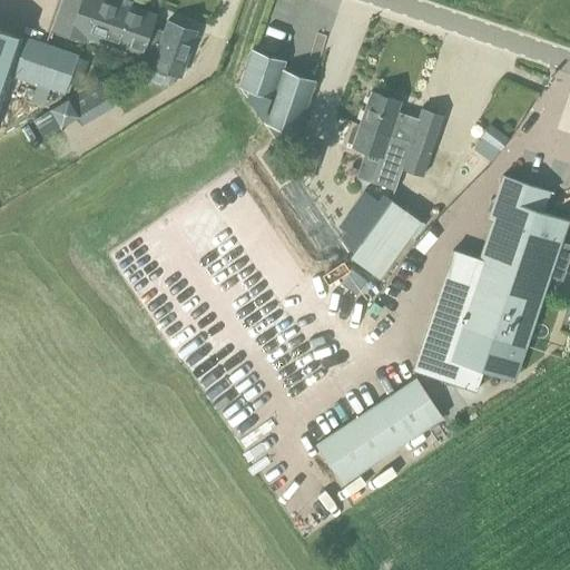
[(109,0),(82,0),(72,30),(141,55),(143,52),(155,57),(151,69),(180,79),(197,31),(167,21),(165,30),(151,26),(155,16),(109,0)]
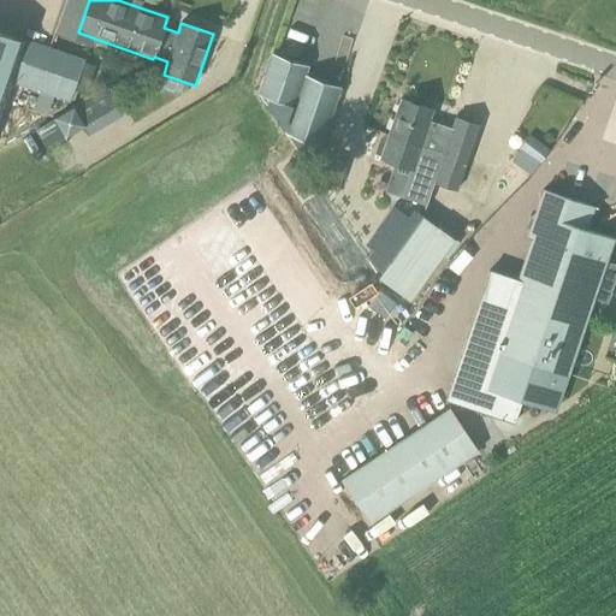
[(0,33),(0,102),(9,80),(27,86),(37,90),(59,98),(70,101),(73,90),(83,61),(84,60),(49,48),(49,51),(0,33)]
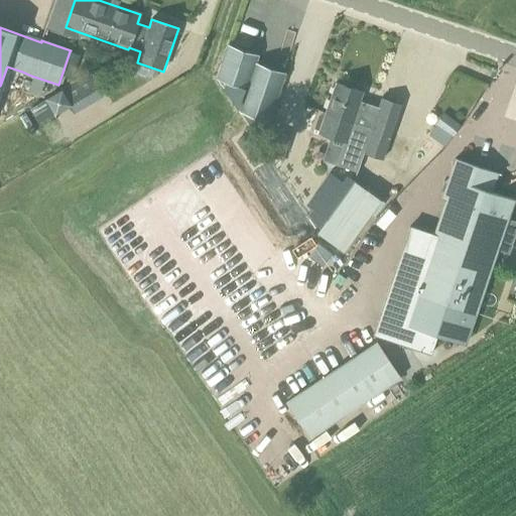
[(258,55),(228,45),(216,79),(217,79),(254,128),(270,119),(270,120),(285,72),(256,62),(258,55)]
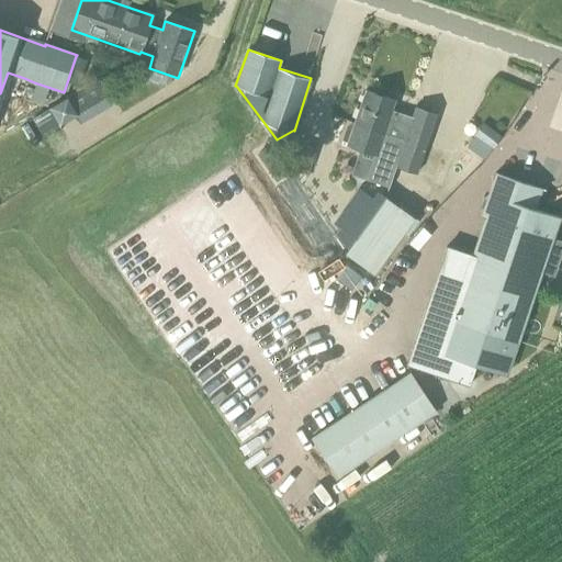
[(109,101),(97,80),(51,108),(60,123),(76,114),(79,119),(109,101)]
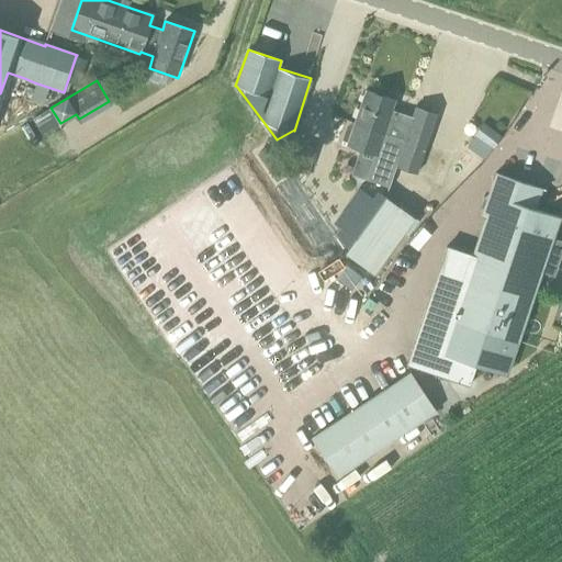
[(367,90),(356,123),(406,139),(396,167),(418,173),(438,114),(415,107),(412,116),(392,110),(395,100),(367,90)]
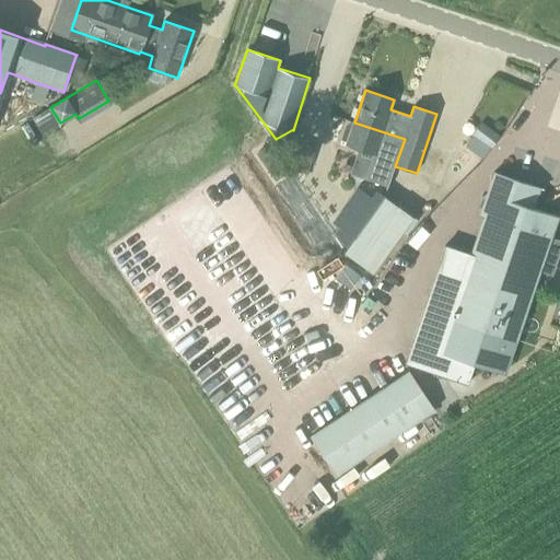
[(346,130),(342,139),(348,141),(347,144),(359,149),(350,174),(365,179),(388,187),(395,166),(405,139),(354,123),(351,131),(346,130)]
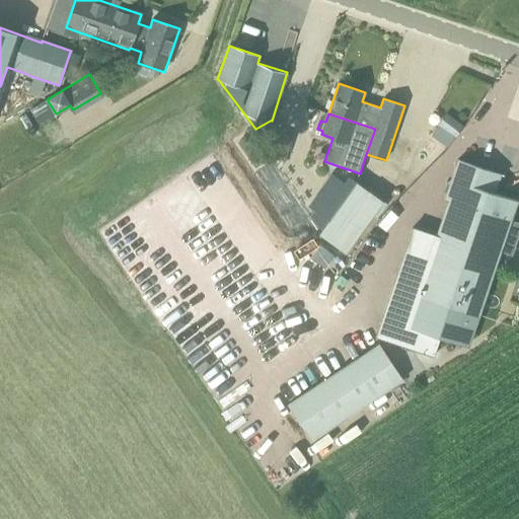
[(439,125),(432,136),(447,148),(464,127),(446,114),(438,125),(439,125)]
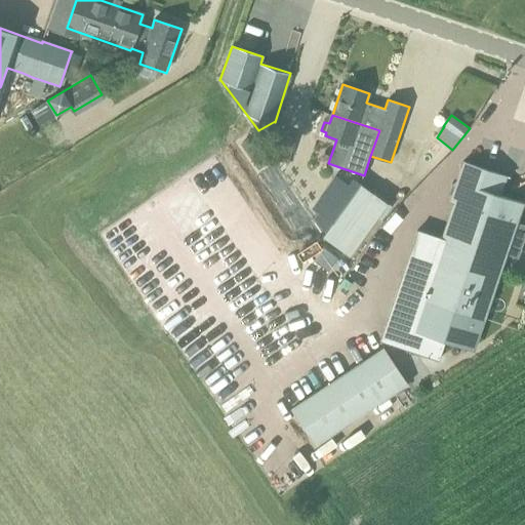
[(274,159),(256,133),(242,143),(240,144),(257,169),(273,159),(274,159)]
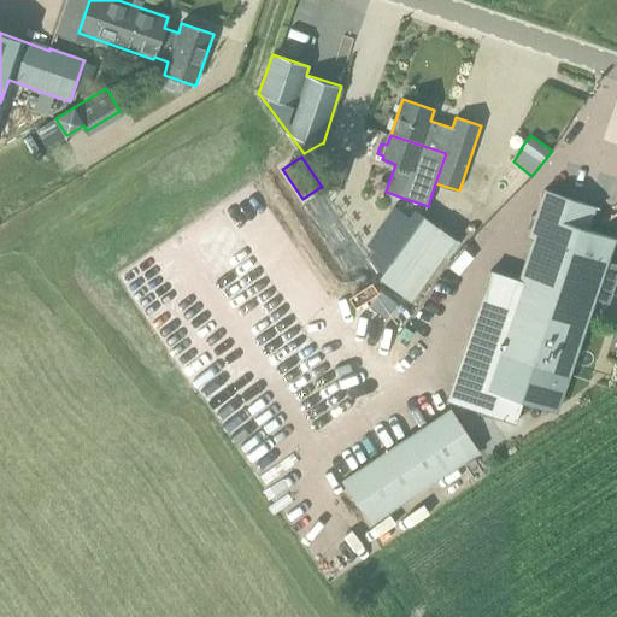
[(491,270),(447,400),(516,423),(523,401),(547,410),(556,385),(564,388),(569,376),(615,239),(587,229),(595,206),(545,189),(529,236),(534,239),(519,281),(491,270)]
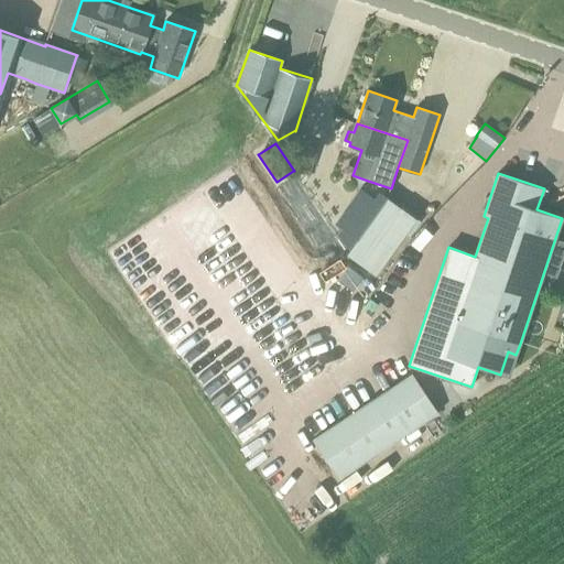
[(387,198),(387,197),(379,192),(375,197),(360,188),(335,224),(340,228),(337,234),(348,250),(348,249),(387,198)]
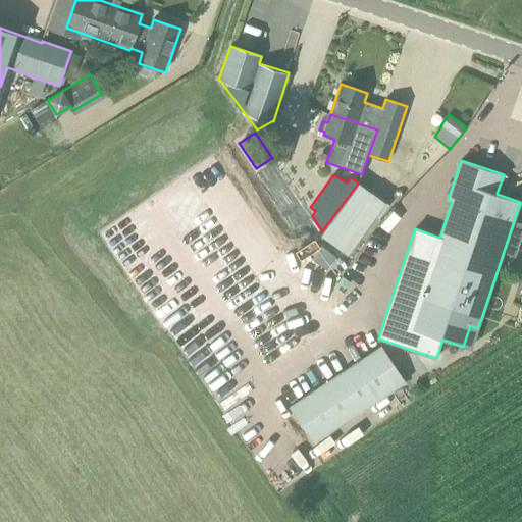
[(322,230),(322,231),(322,232),(320,235),(349,255),(385,203),(358,183),(358,184),(322,230)]
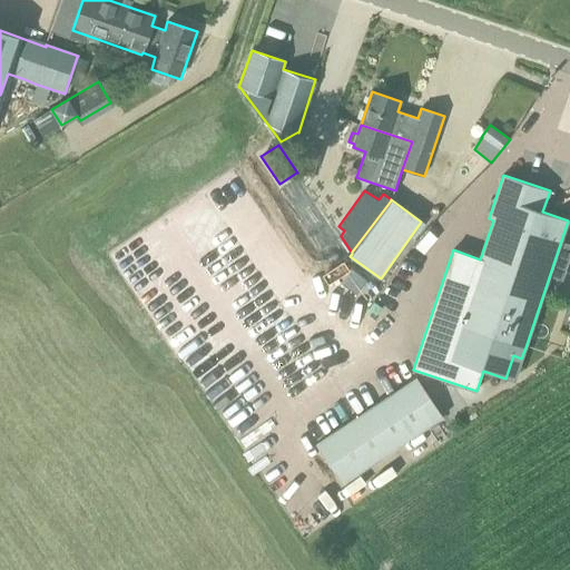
[(316,445),(342,484),(442,418),(416,379),(316,445)]
